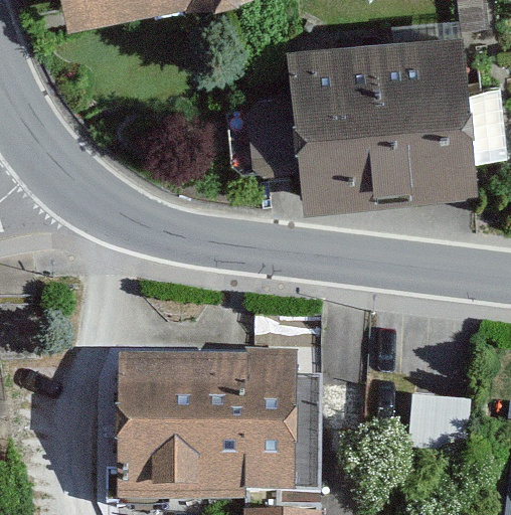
[(61,0),(65,14),(140,0),(61,0)]
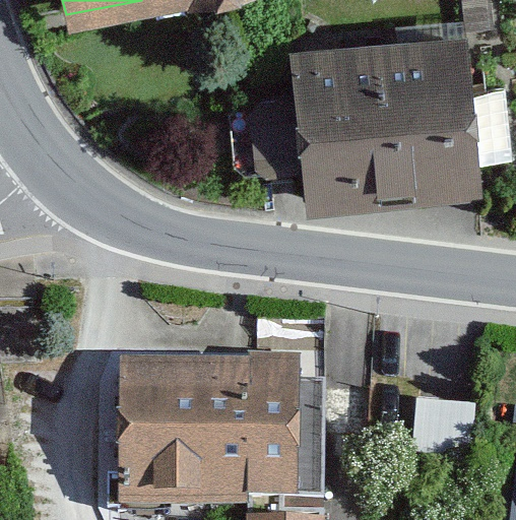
[(487,0),(457,0),(460,27),(489,24),(487,0)]
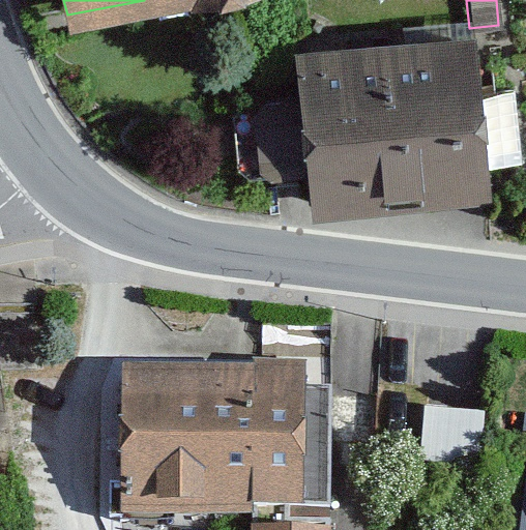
[(474,30),(279,53),(285,108),(250,112),(257,175),(290,172),(296,227),(495,204),(474,30)]
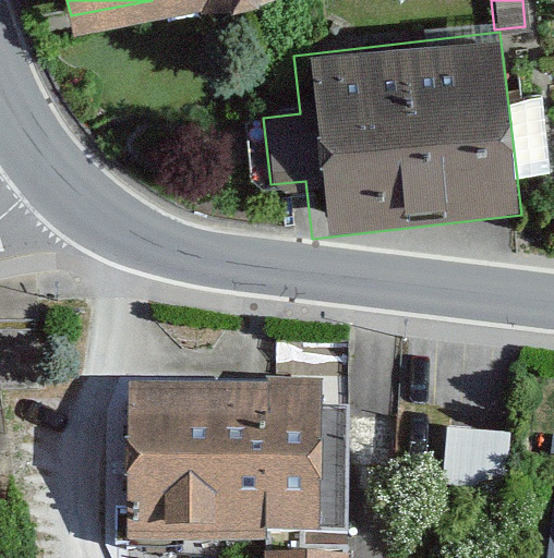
[(276,385),(129,384),(128,540),(344,542),(345,343),(276,342),(276,385)]
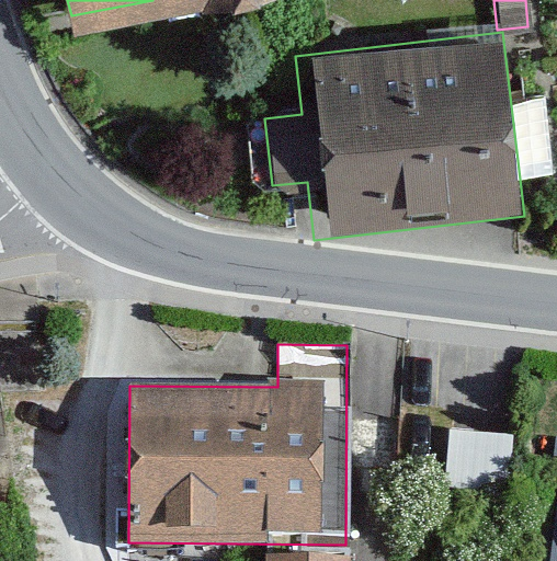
[(512,432),(441,428),(439,490),(509,493),(512,432)]
